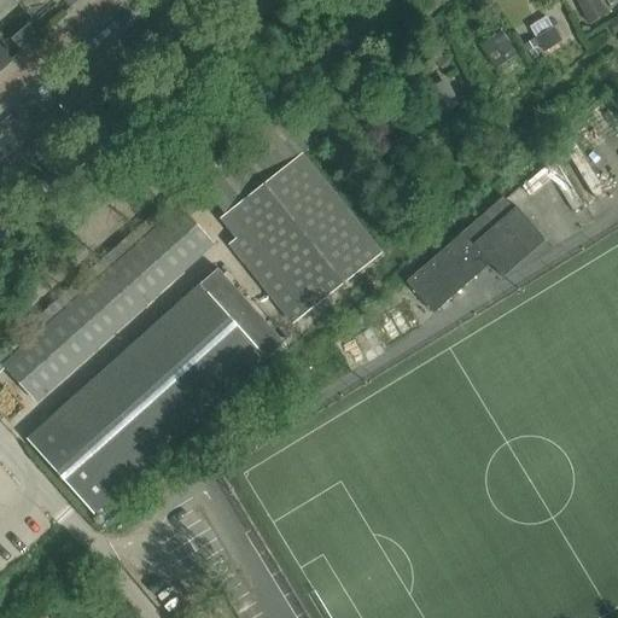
[(0,0),(0,29),(31,0),(0,0)]
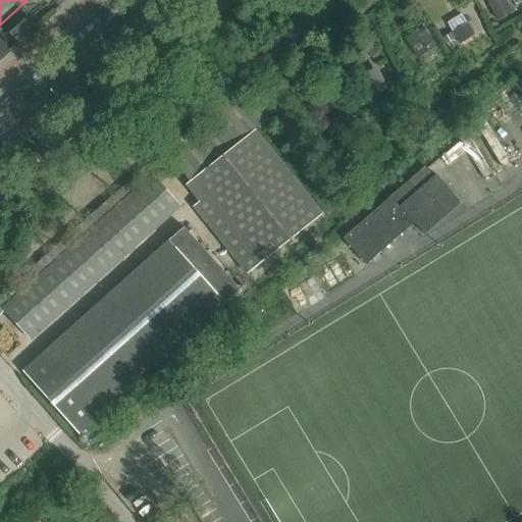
[(490,0),(488,2),(499,19),(512,11),(505,0),(490,0)]
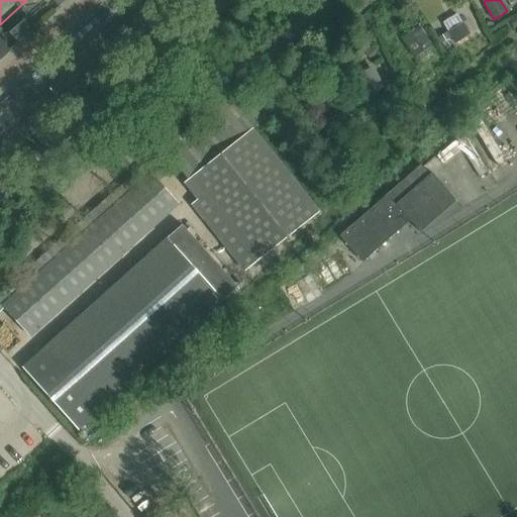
[(19,40),(33,28),(25,20),(12,31),(19,40)]
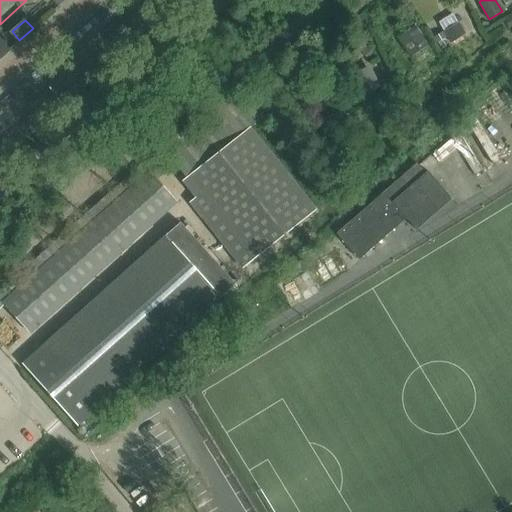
[(412,55),(429,44),(417,24),(399,36),(412,55)]
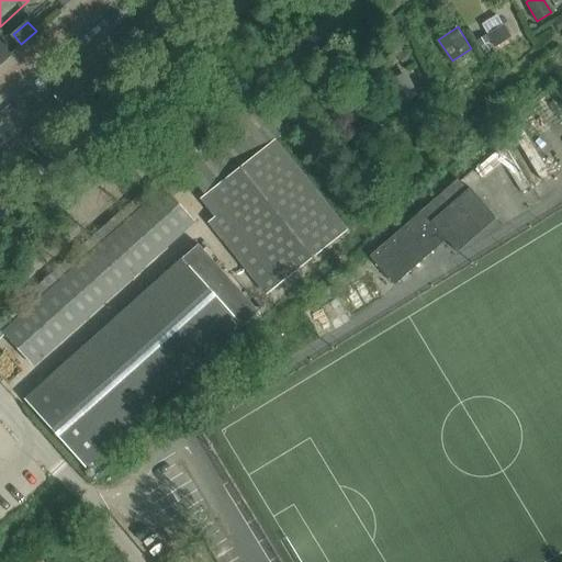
[(487,37),(495,47),(510,37),(504,26),(487,37)]
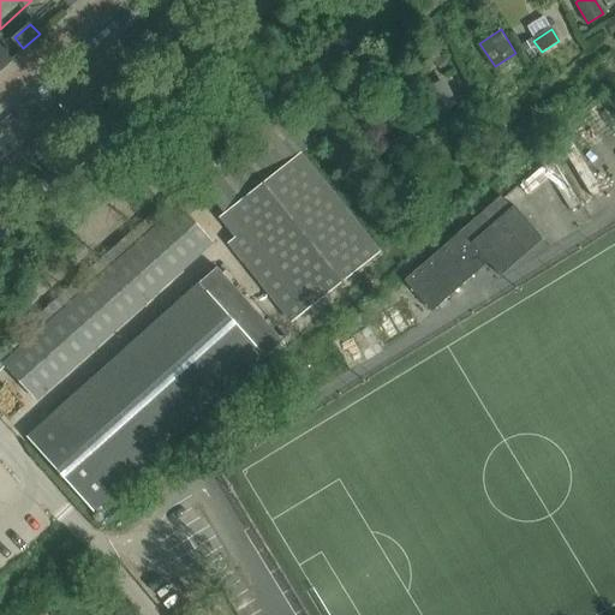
[(457,105),(443,79),(421,93),(434,118),(457,105)]
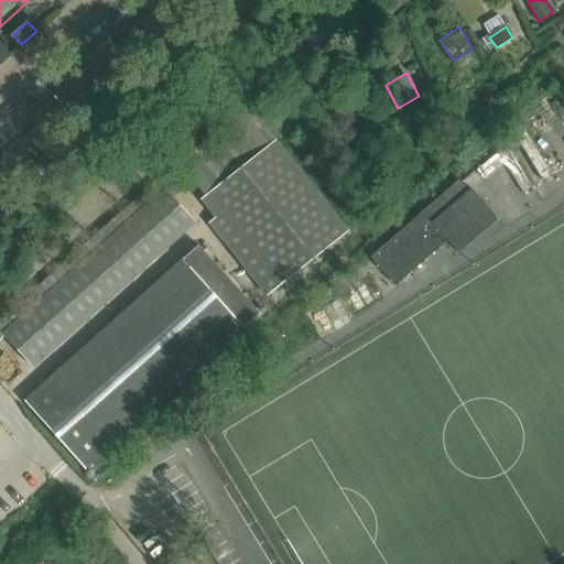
[(203,195),(283,130),(255,96),(224,123),(226,126),(159,183),(165,191),(173,199),(192,183),(203,195)]
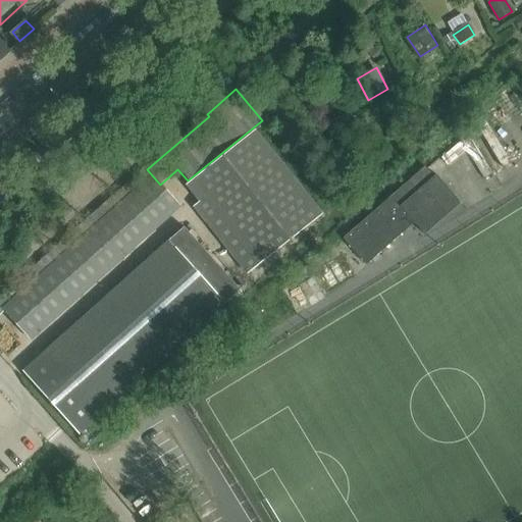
[(360,137),(347,113),(329,123),(343,147),(360,137)]
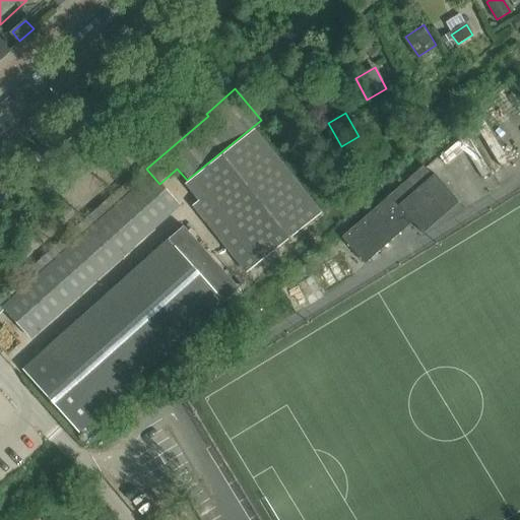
[(321,213),(254,130),(184,185),(198,202),(192,207),(246,274),(321,213)]
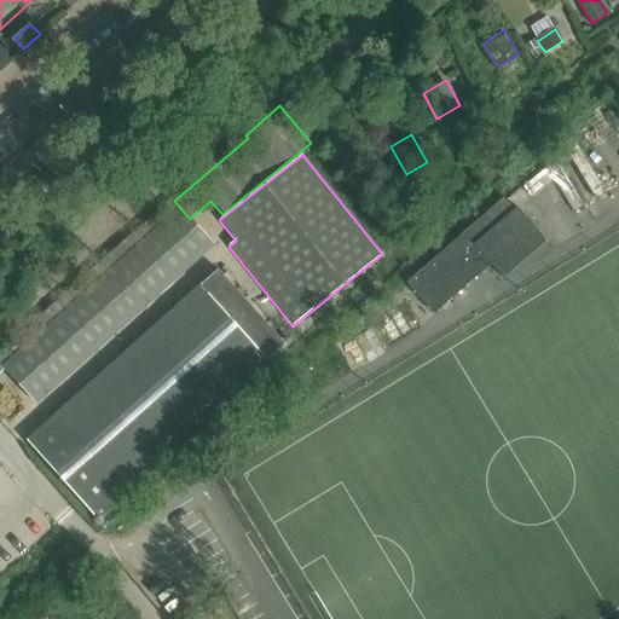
[(504,198),(408,283),(434,314),(492,265),(502,276),(503,276),(501,272),(541,237),(543,239),(544,238),(518,207),(514,209),(504,198)]
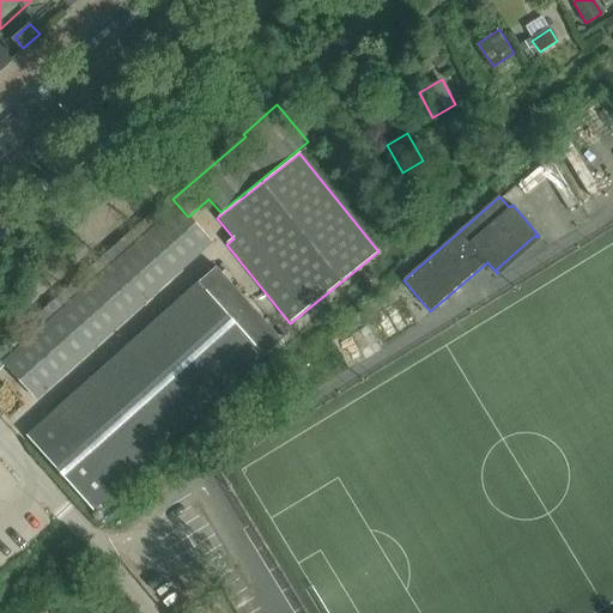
[(211,242),(188,217),(180,207),(4,364),(36,399),(211,242)]
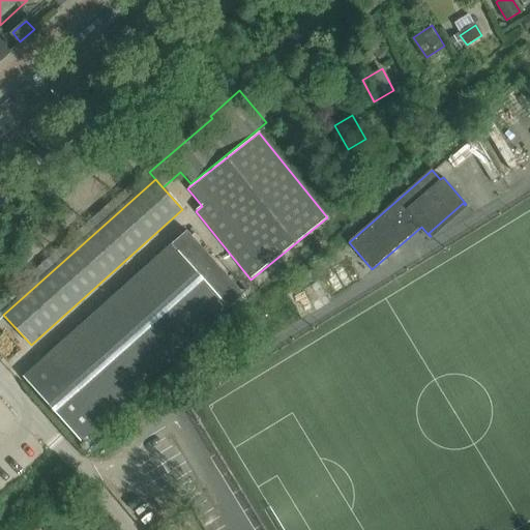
[(186,231),(171,244),(229,308),(243,295),(186,231)]
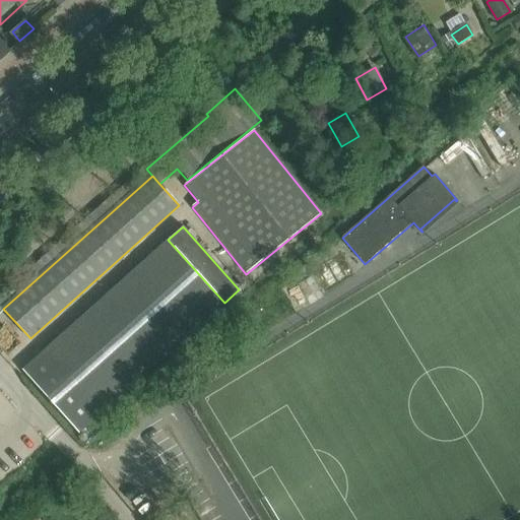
[(102,412),(46,349),(22,371),(78,434),(102,412)]
